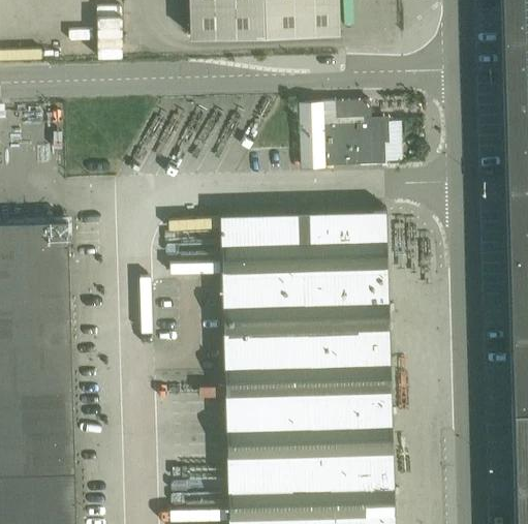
[(189,0),(191,40),(340,35),(339,0),(189,0)]
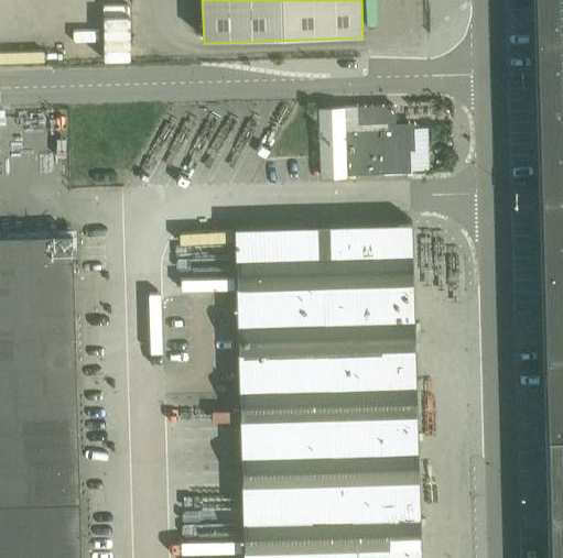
[(562,0),(534,0),(536,22),(544,339),(544,349),(545,398),(547,436),(562,435),(562,0)]
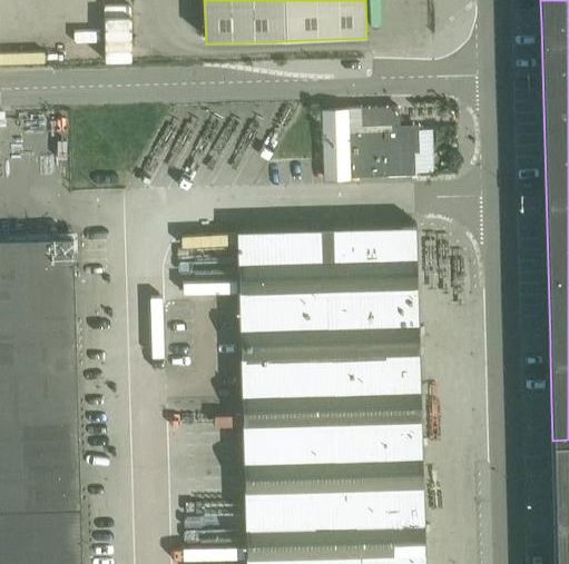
[(399,112),(361,114),(362,131),(400,130),(399,112)]
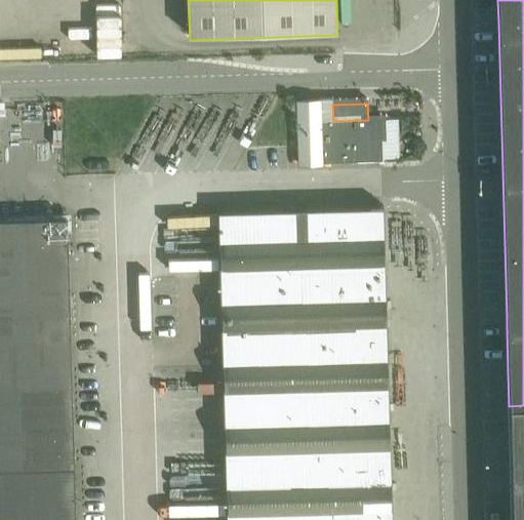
[(400,163),(399,124),(383,124),(321,126),(320,106),(298,106),(299,152),(300,168),(322,168),(322,167),(356,166),(384,165),(384,163),(400,163)]
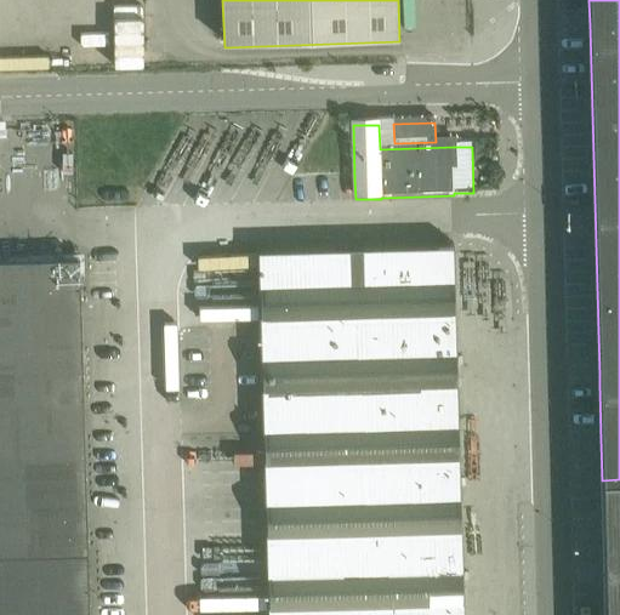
[(464,614),(454,250),(260,256),(269,614),(464,614)]
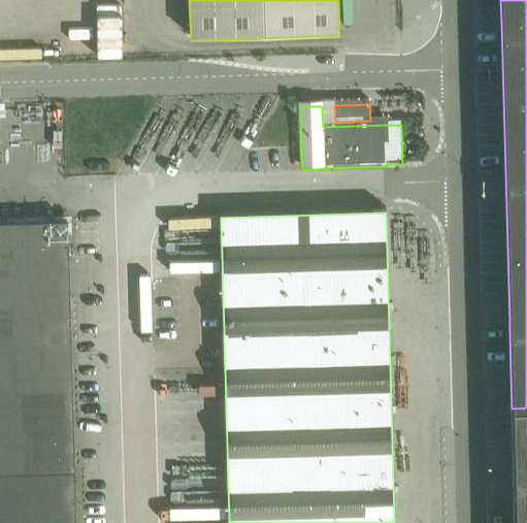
[(68,224),(0,225),(0,475),(75,474),(68,224)]
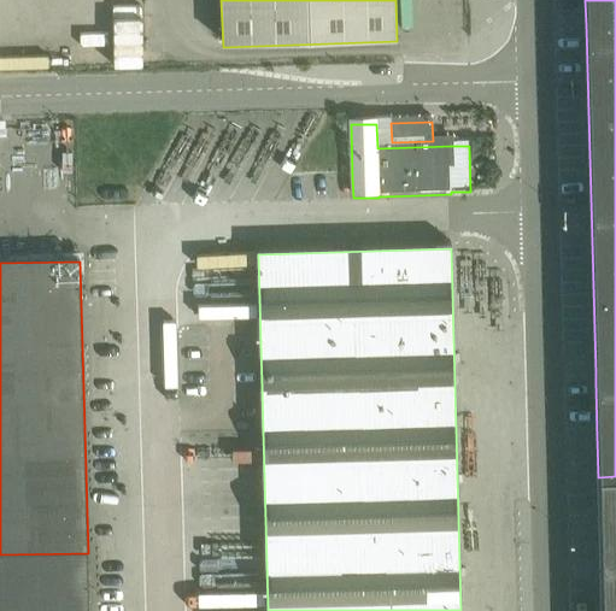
[(615,476),(598,477),(602,610),(615,610),(615,476)]
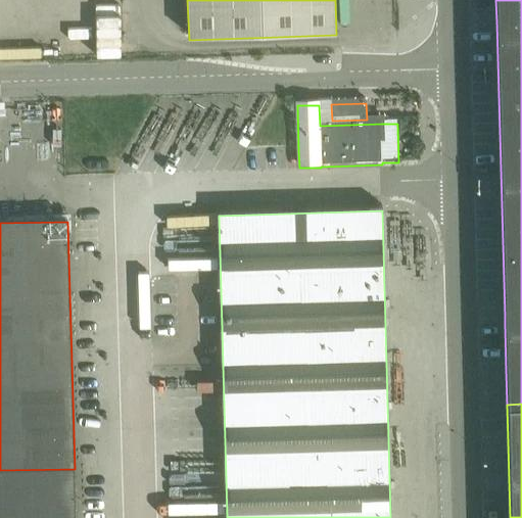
[(76,517),(75,469),(0,470),(0,517),(76,517)]
